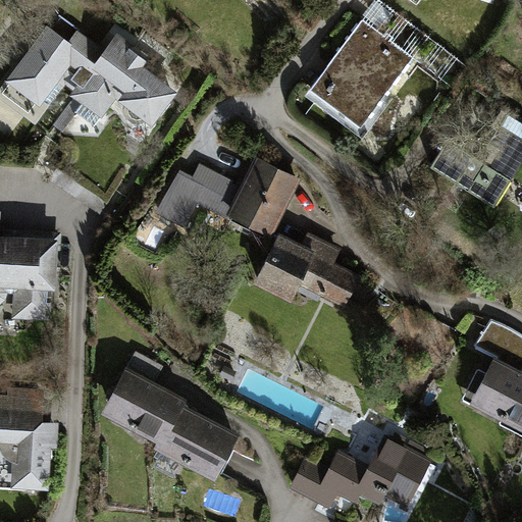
[(417,61),(361,19),(306,94),(362,136),(417,61)]
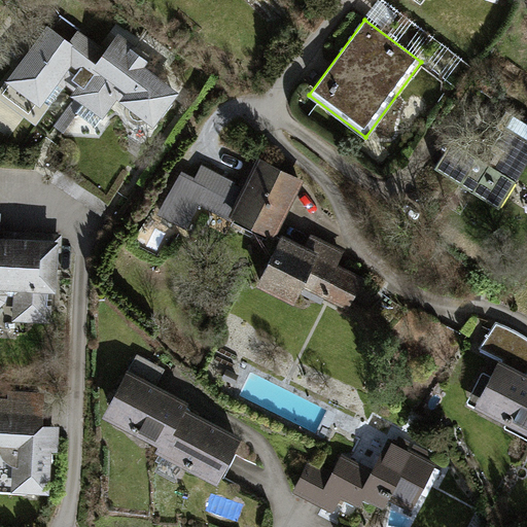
[(45,22),(0,86),(0,99),(34,126),(44,111),(57,120),(50,130),(62,138),(79,114),(96,128),(119,102),(153,126),(179,93),(145,67),(150,61),(118,33),(104,49),(77,31),(69,41),(45,22)]
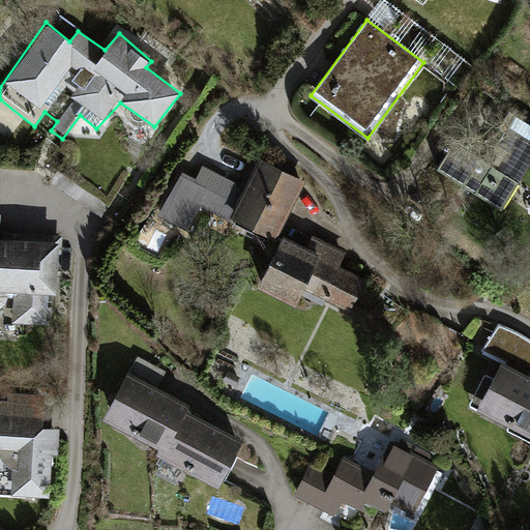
[(453,139),(437,166),(503,207),(529,164),(529,124),(510,113),(482,157),(453,139)]
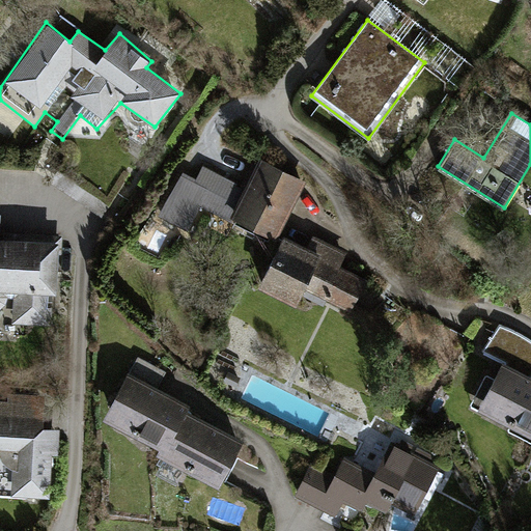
[(304,183),(261,158),(246,188),(204,165),(197,179),(180,170),(157,215),(187,231),(201,206),(231,223),(233,218),(275,239),(304,183)]
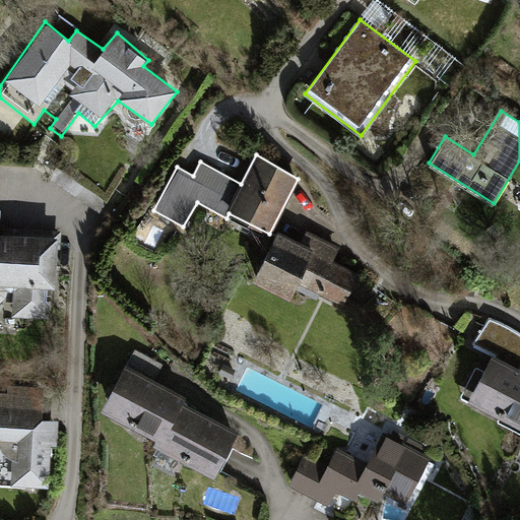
[(0,286),(11,287),(12,318),(53,321),(57,236),(2,234),(1,209),(0,209),(0,286)]
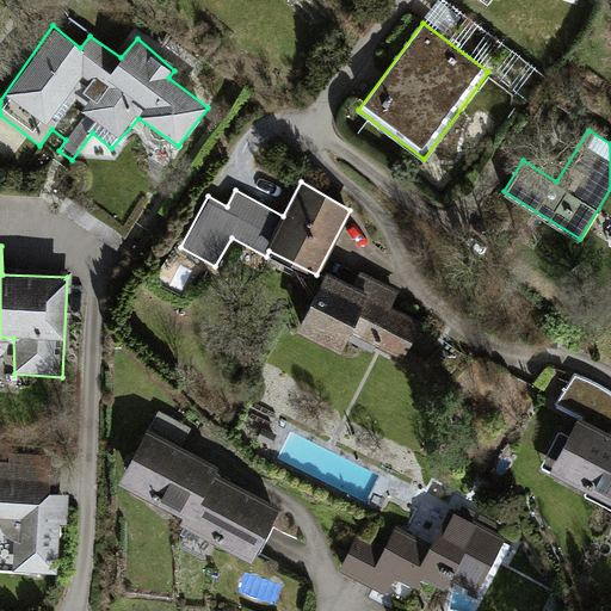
[(355,285),(326,270),(296,331),(340,352),(351,331),(403,359),(421,321),(393,307),(393,288),(360,271),(355,285)]
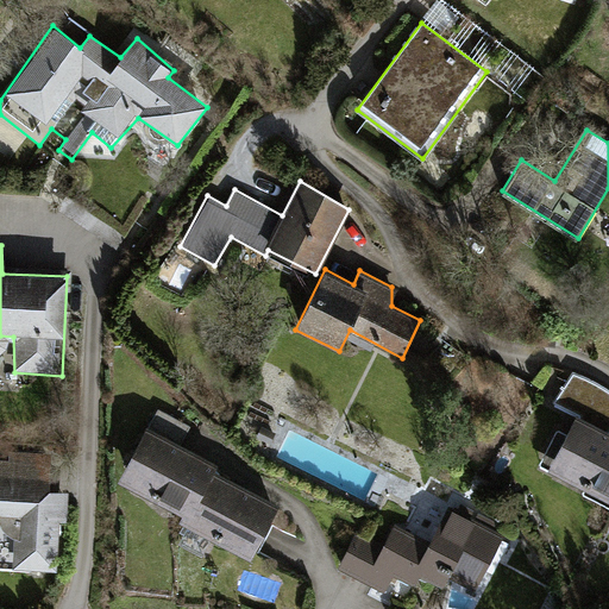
[(608,393),(572,375),(558,403),(608,428),(608,393)]
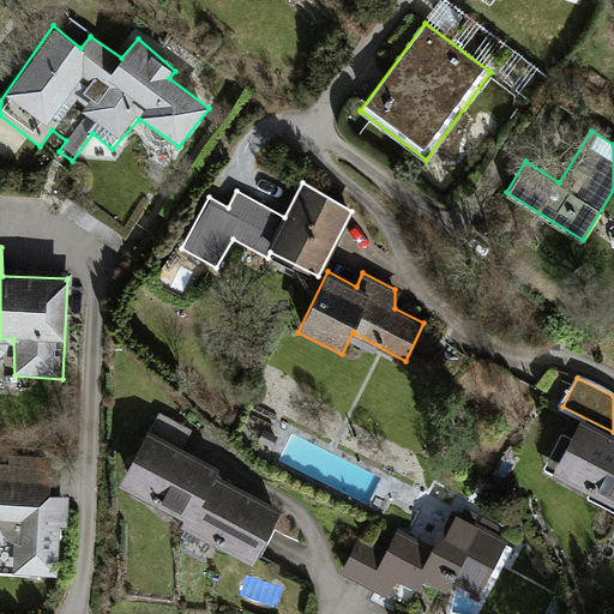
[(192,431),(160,413),(118,488),(187,522),(215,475),(220,468),(181,449),(192,431)]
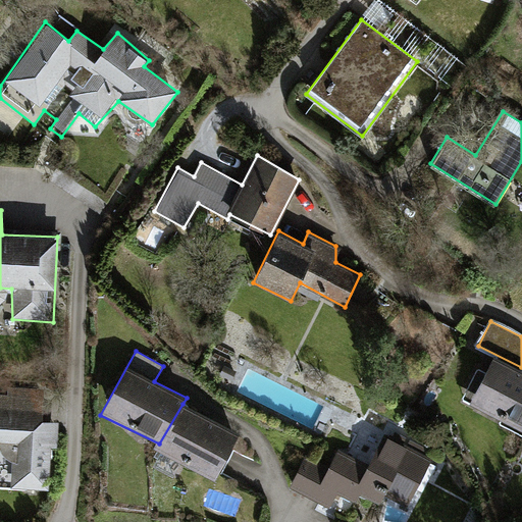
[(521,373),(496,360),(472,404),(521,429),(521,373)]
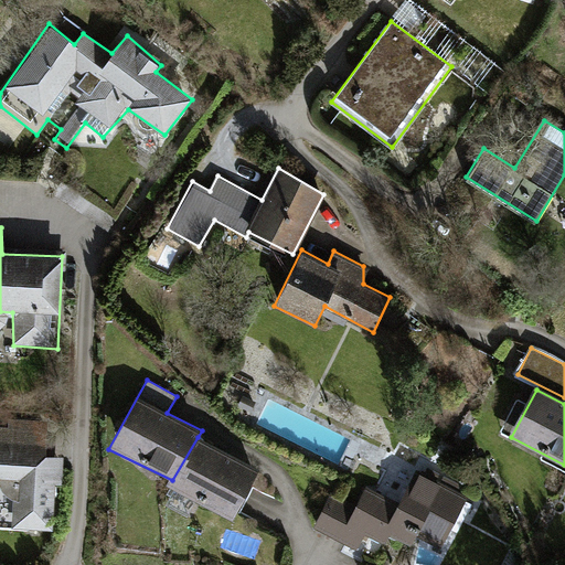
[(0,427),(0,526),(52,529),(54,486),(61,484),(61,455),(46,455),(48,423),(9,420),(9,428),(0,427)]
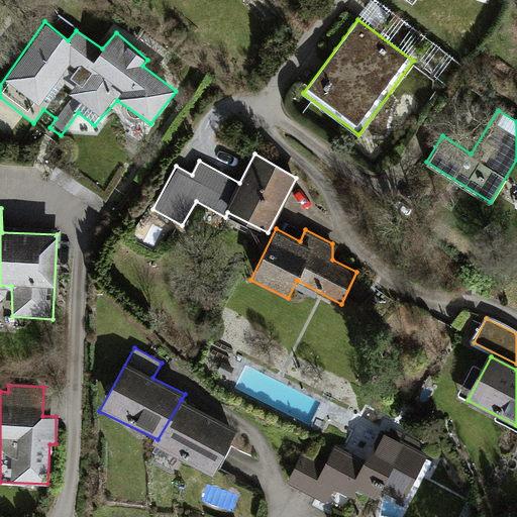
[(238,431),(181,400),(158,439),(154,444),(212,476),(238,431)]
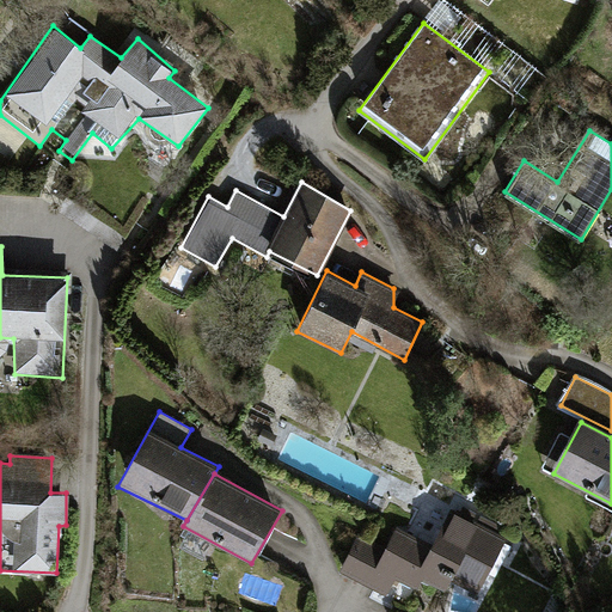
[(387,549),(359,536),(340,569),(387,595),(396,576),(418,587),(423,577),(446,589),(450,580),(479,592),(506,542),(452,509),(433,545),(397,526),(387,549)]
